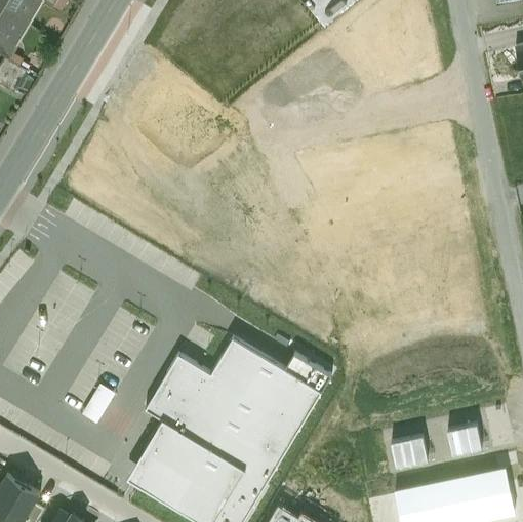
[(0,8),(23,23),(28,26),(28,25),(23,22),(35,0),(0,0),(0,8)]
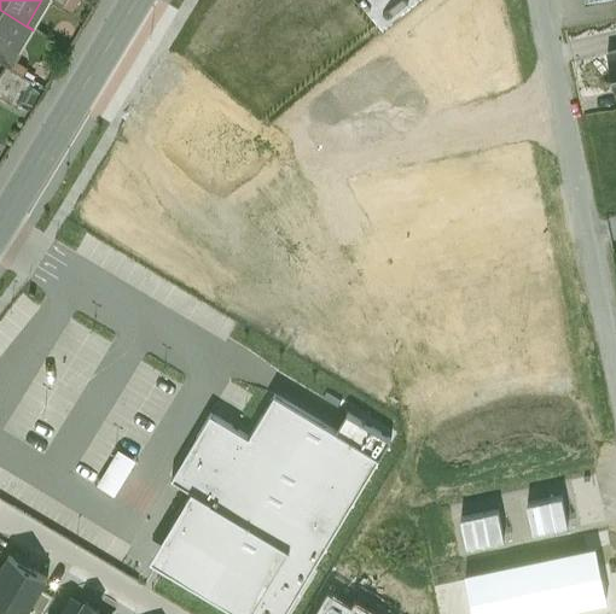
[(27,27),(0,10),(0,50),(9,56),(10,53),(27,27)]
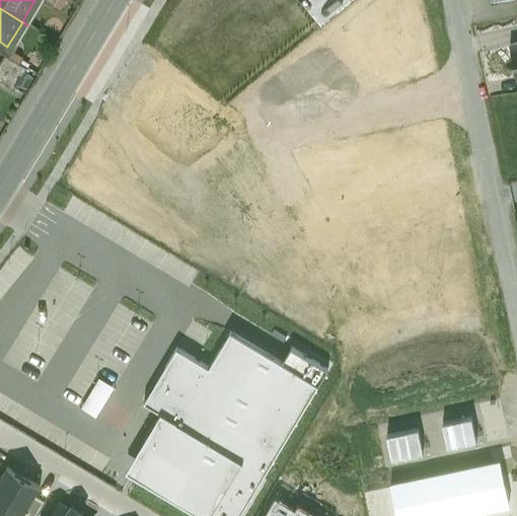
[(7,47),(0,42),(0,56),(8,61),(15,49),(8,45),(7,47)]
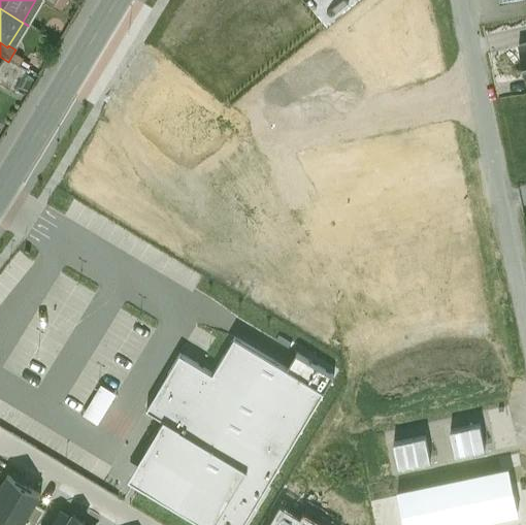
[(525,46),(517,50),(525,85),(525,84),(525,46)]
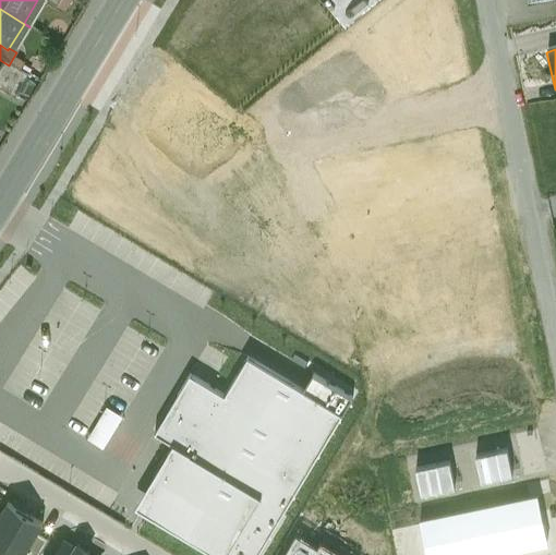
[(27,77),(3,62),(0,67),(0,92),(13,100),(27,77)]
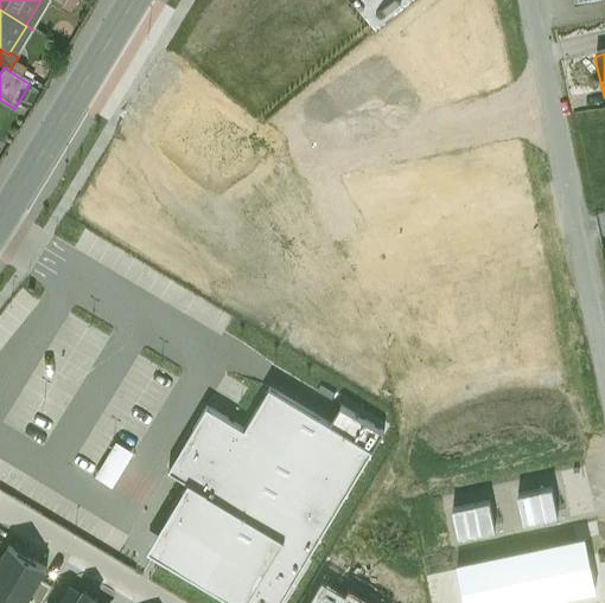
[(160,562),(229,602),(280,602),(382,435),(348,415),(337,432),(268,392),(243,432),(207,411),(169,474),(186,485),(159,532),(173,540),(160,562)]
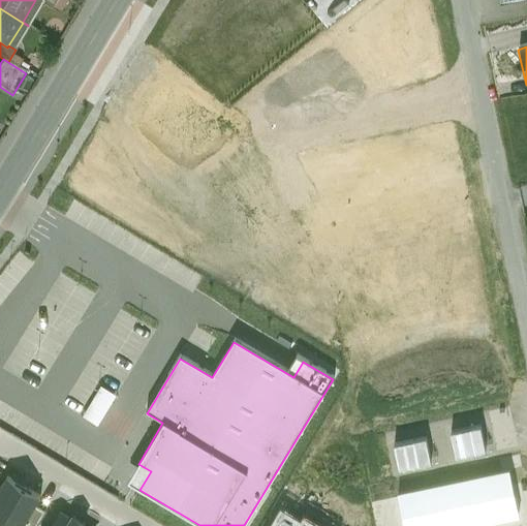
[(473,525),(517,517),(508,472),(397,495),(402,525),(473,525)]
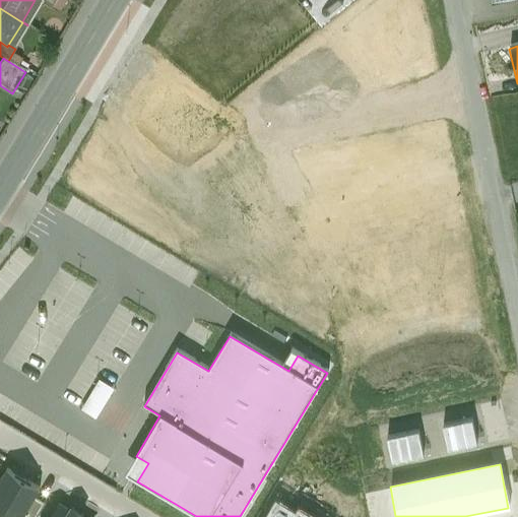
[(36,491),(6,473),(0,482),(0,515),(2,516),(19,516),(30,499),(36,491)]
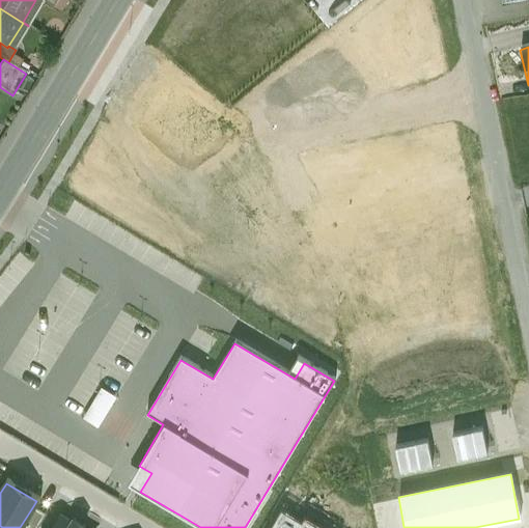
[(35,527),(43,517),(31,509),(20,527),(35,527)]
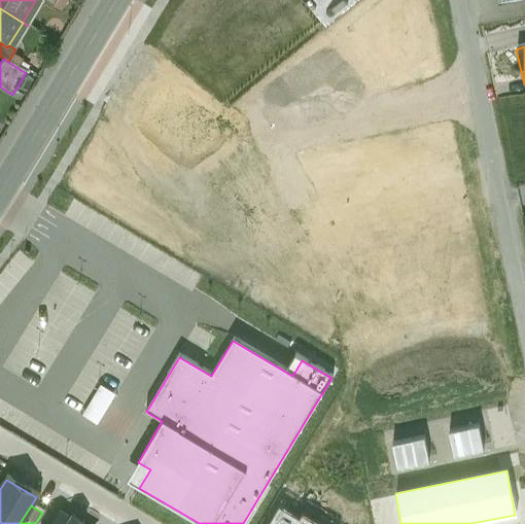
[(84,522),(73,516),(71,519),(60,513),(53,523),(84,523),(84,522)]
